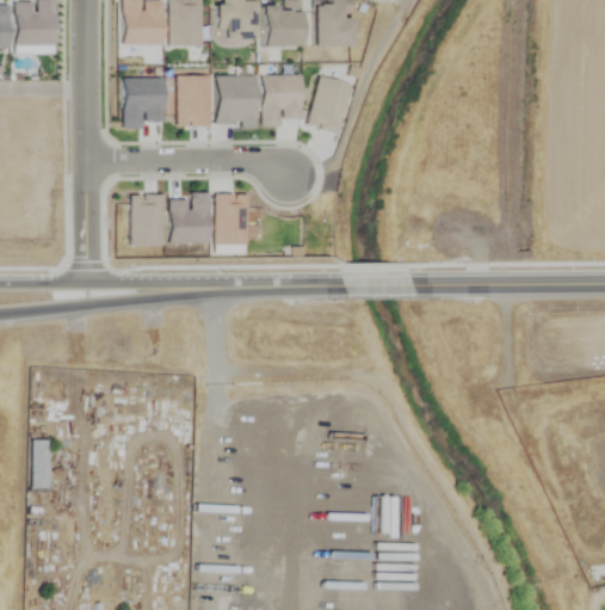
[(217,0),(217,30),(224,30),(224,41),(255,39),(255,0),(217,0)]
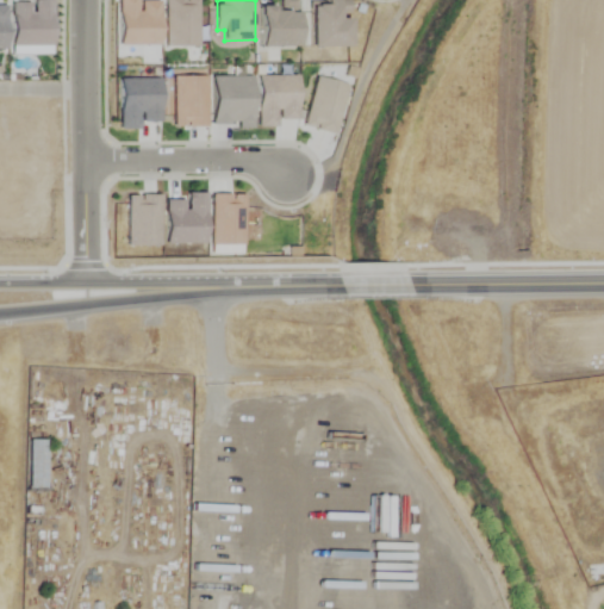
[(282,0),(284,6),(263,6),(263,44),(302,44),(300,0),(282,0)]
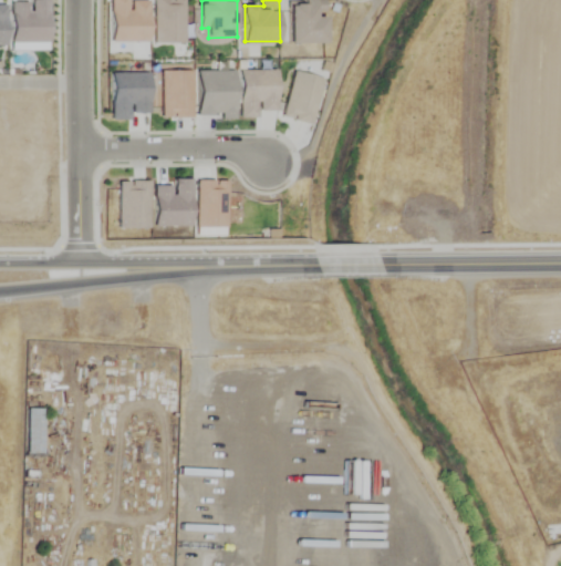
[(304,0),(305,3),(291,3),(291,43),(328,43),(328,0),(304,0)]
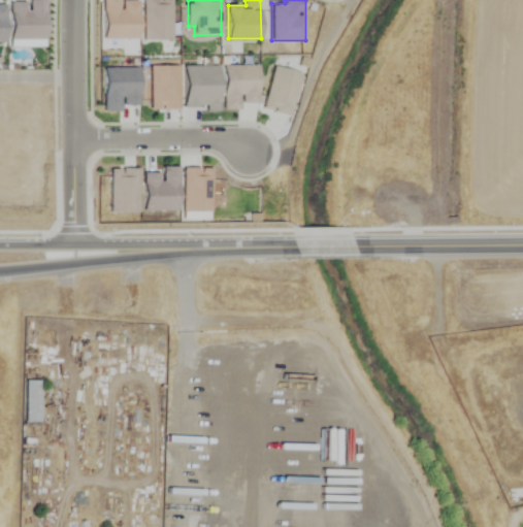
[(44,380),(28,380),(28,423),(44,423),(44,380)]
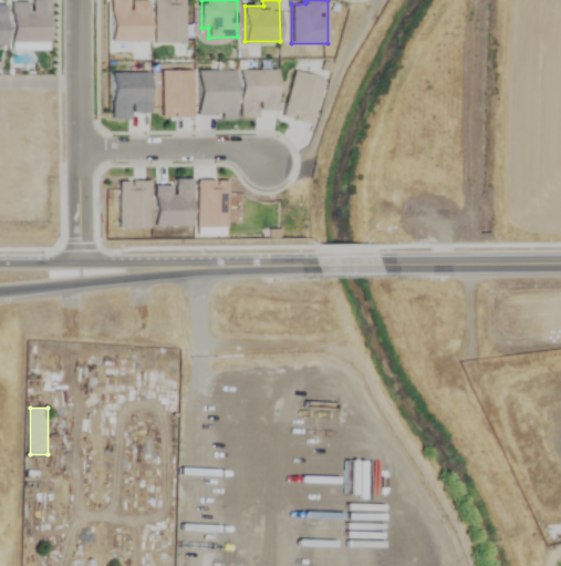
[(382,508),(376,551),(352,547),(356,506),(382,508)]
